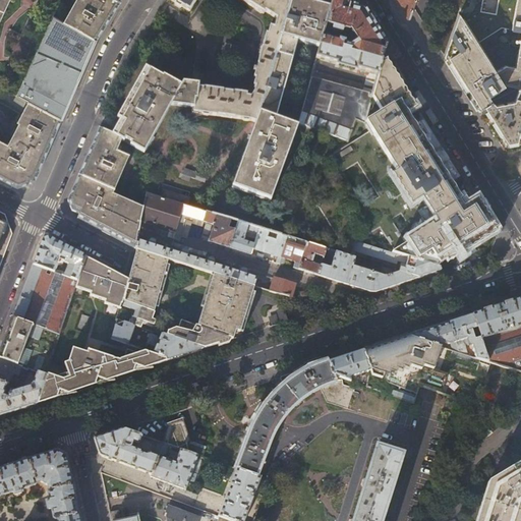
[(0,0),(0,20),(9,0),(0,0)]
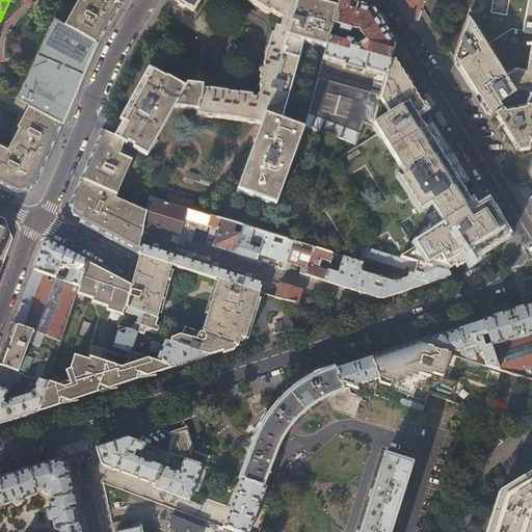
[(97,15),(105,20),(110,22),(121,5),(123,1),(121,0),(76,0),(75,2),(97,15)]
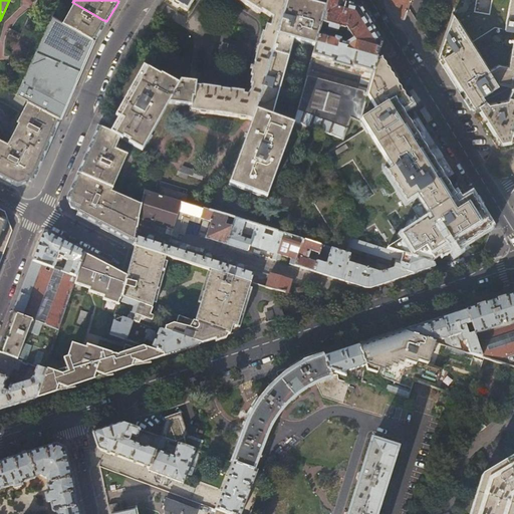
[(179,7),(187,11),(194,0),(168,0),(173,3),(173,6),(177,8),(179,7)]
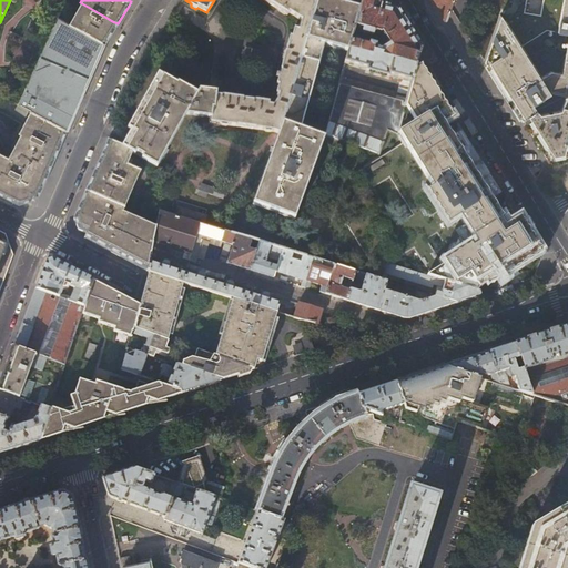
[(270,102),(216,95),(214,109),(213,109),(211,119),(211,123),(272,132),(279,134),(280,134),(316,0),(263,0),(286,14),(288,12),(301,20),(298,30),(294,29),(292,38),(290,37),(288,44),(285,43),(285,46),(287,47),(280,75),(276,74),(276,78),(279,78),(276,85),(279,85),(276,94),(279,95),(276,103),(273,105),(269,105),(270,102)]
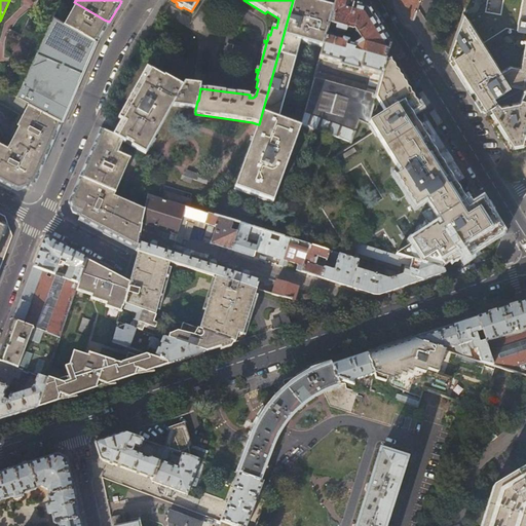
[(333,8),(302,0),(293,0),(259,124),(258,124),(234,189),(272,202),(299,129),(277,121),(300,41),(323,47),(325,39),(329,25),(333,8)]
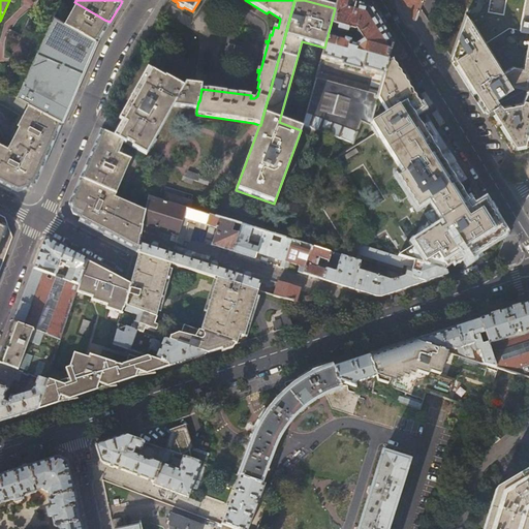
[(337,0),(335,8),(331,25),(338,27),(337,31),(348,34),(349,32),(350,32),(350,31),(354,32),(355,31),(365,45),(356,51),(353,50),(354,48),(350,47),(350,49),(347,49),(349,42),(345,41),(344,44),(327,39),(324,48),(303,126),(352,145),(361,123),(370,126),(377,98),(387,60),(393,42),(385,31),(371,7),(358,4),(358,0),(337,0)]
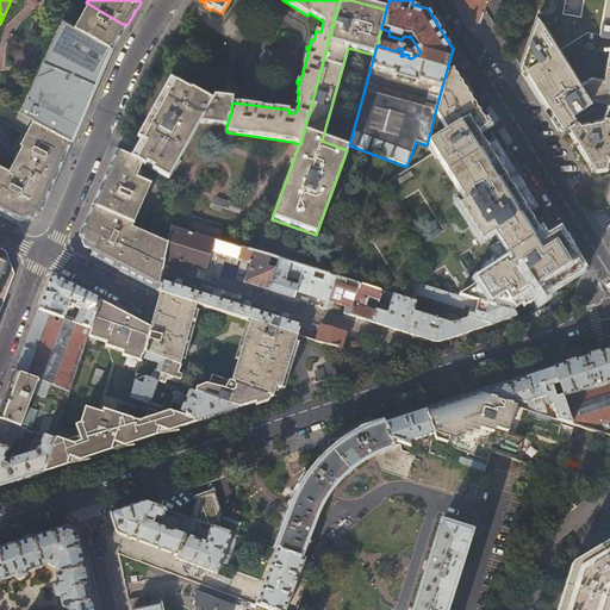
[(464,0),(478,23),(481,14),(484,7),(486,0),(464,0)]
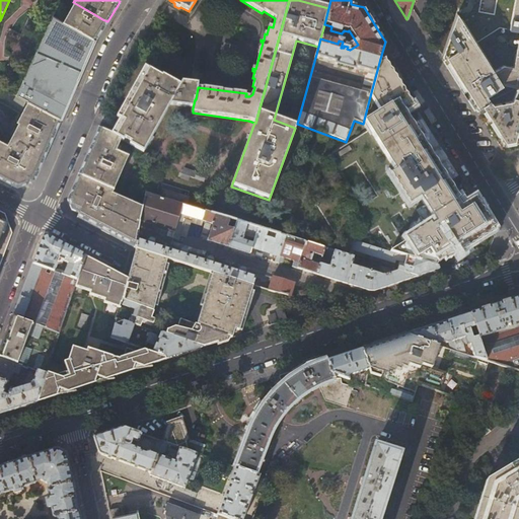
[(518,0),(459,0),(442,56),(468,96),(476,109),(491,101),(517,86),(518,86),(518,0)]
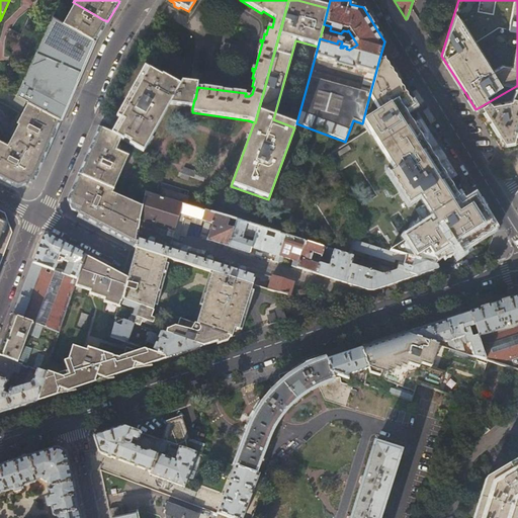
[(102,19),(94,14),(73,2),(62,19),(96,38),(100,32),(107,21),(102,19)]
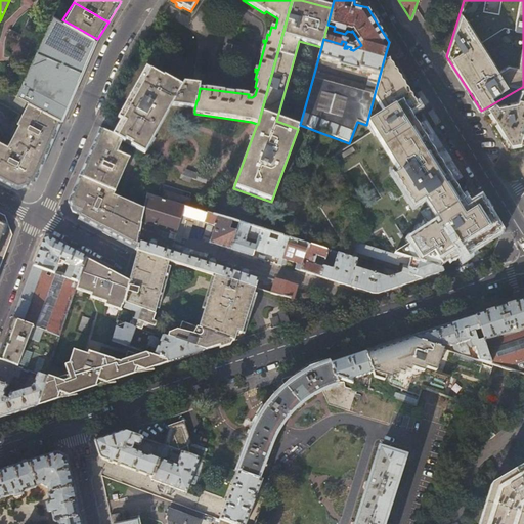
[(89,57),(97,39),(62,19),(54,15),(16,95),(28,100),(62,120),(70,102),(78,83),(89,57)]
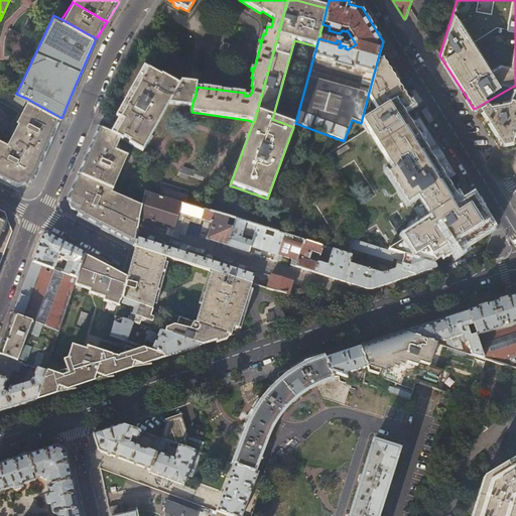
[(459,205),(446,186),(422,148),(401,114),(410,109),(404,101),(394,84),(396,83),(383,62),(381,63),(378,58),(368,96),(378,112),(362,121),(368,130),(317,161),(335,188),(312,202),(335,237),(347,230),(350,236),(356,238),(376,227),(389,249),(387,251),(434,266),(435,262),(448,254),(470,240),(486,230),(489,228),(482,216),(471,199),(459,205)]
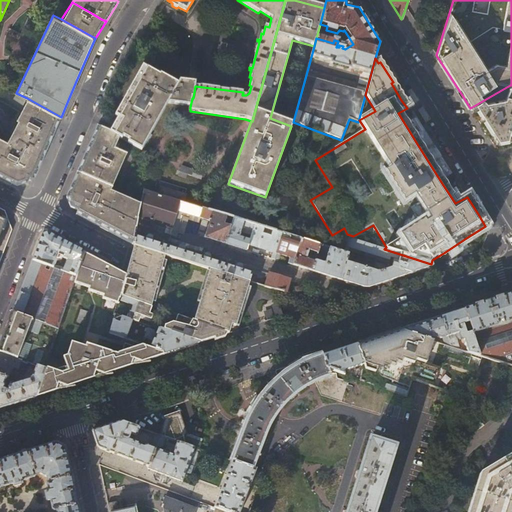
[(193,98),(195,86),(195,83),(178,81),(178,85),(159,75),(159,76),(142,67),(132,85),(119,110),(116,115),(119,117),(111,132),(120,137),(142,148),(167,103),(190,107),(192,98),(193,98)]
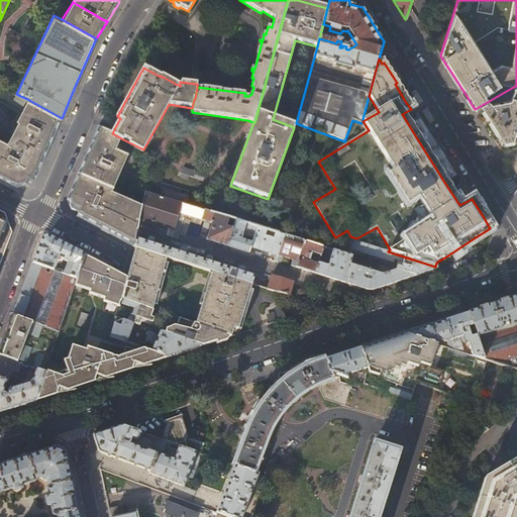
[(516,86),(515,86),(511,100),(492,104),(489,101),(475,109),(488,131),(500,149),(516,145),(516,86)]
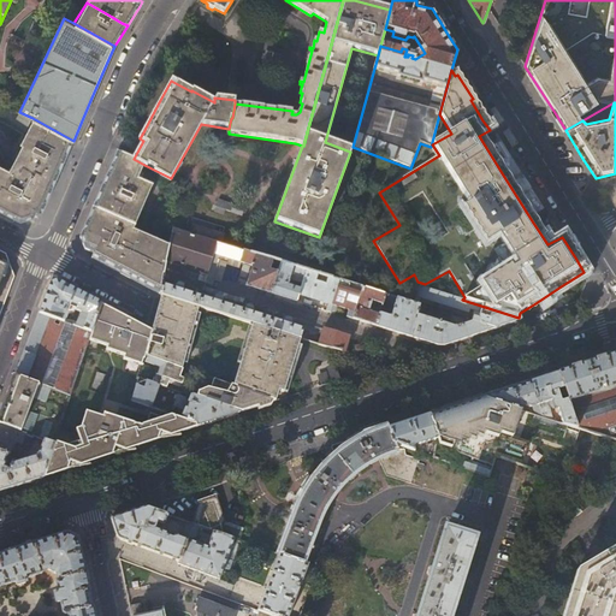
[(66,155),(73,141),(33,118),(19,112),(19,113),(33,119),(19,144),(22,144),(21,147),(61,169),(66,155)]
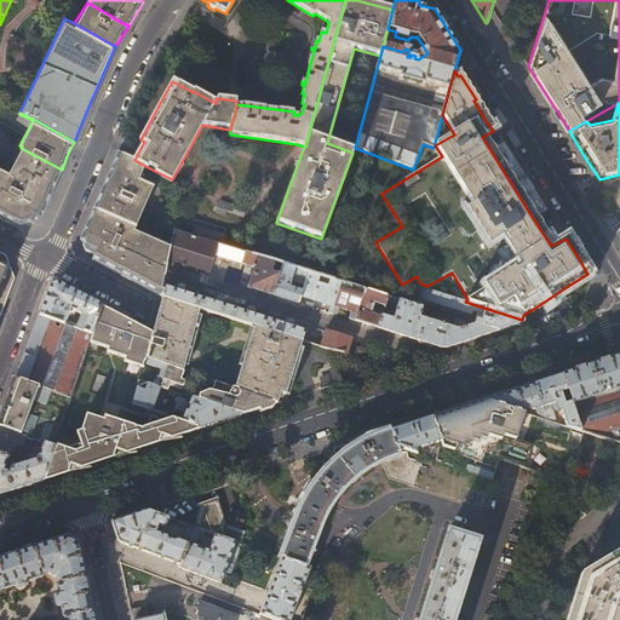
[(55,184),(62,170),(21,148),(9,171),(0,166),(0,172),(11,178),(49,199),(55,184)]
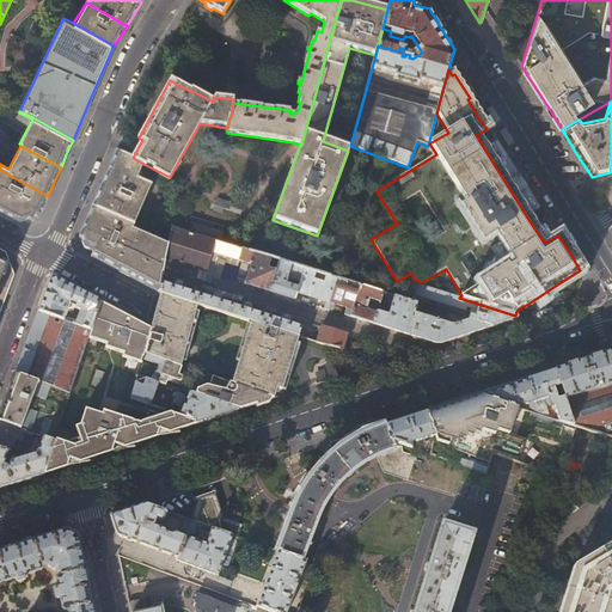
[(116,151),(116,152),(142,166),(144,164),(133,158),(116,151)]
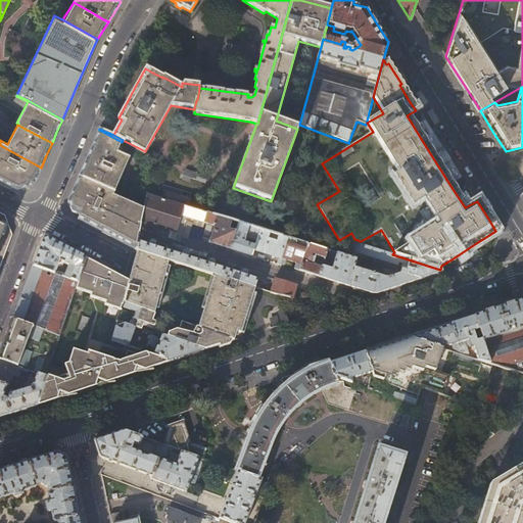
[(117,152),(122,142),(99,130),(93,145),(86,161),(101,171),(120,180),(129,158),(117,152)]
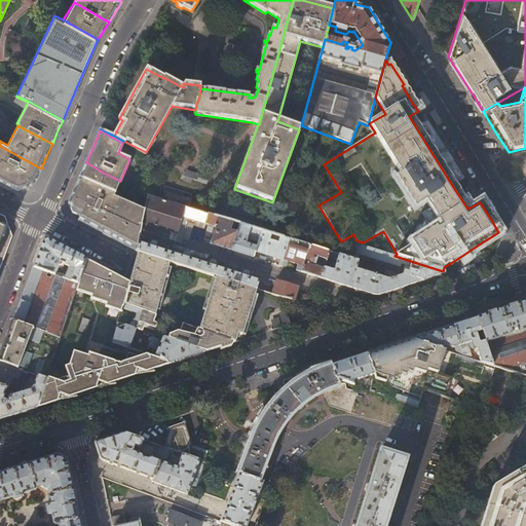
[(0,168),(9,151),(0,146),(0,168)]
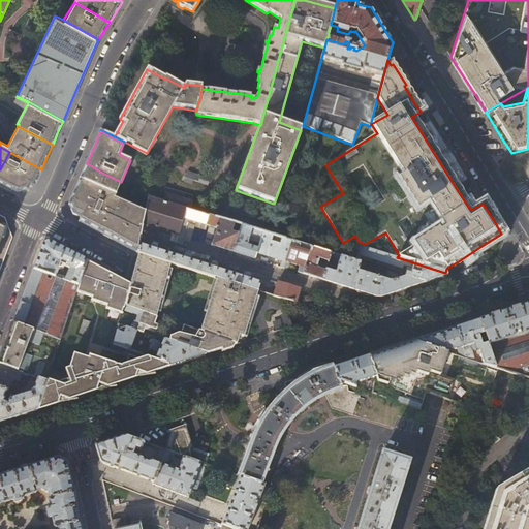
[(36,183),(41,169),(9,152),(0,169),(0,181),(9,186),(19,191),(29,187),(32,181),(36,183)]
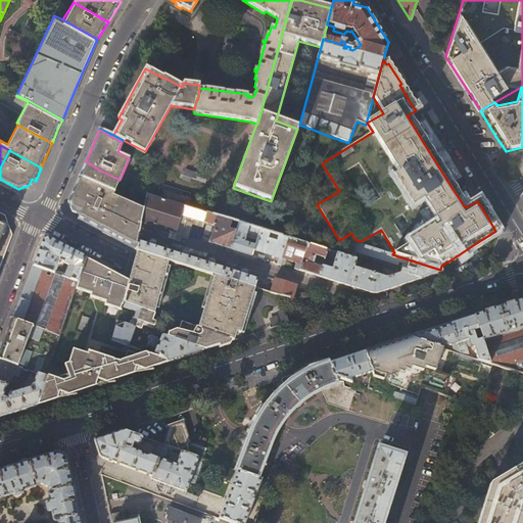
[(90,193),(101,171),(86,161),(76,186),(90,193)]
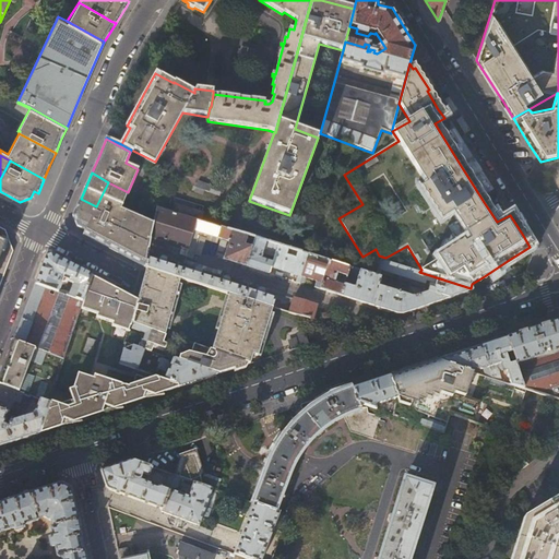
[(149,253),(151,235),(129,224),(96,206),(81,199),(74,212),(73,215),(78,227),(85,232),(84,235),(95,240),(127,258),(146,268),(147,259),(149,253)]
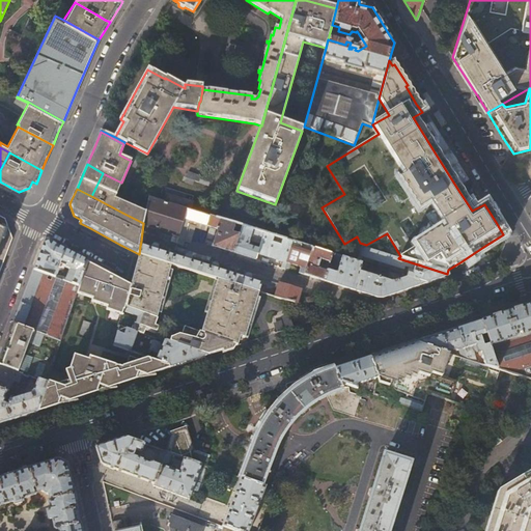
[(165,193),(162,201),(191,211),(194,201),(165,193)]
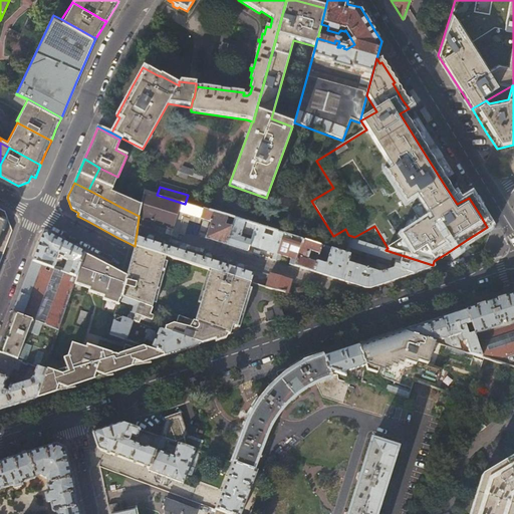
[(143,191),(139,216),(137,233),(148,236),(152,222),(167,226),(165,235),(178,239),(185,214),(210,222),(205,239),(226,245),(234,219),(185,204),(157,195),(143,191)]
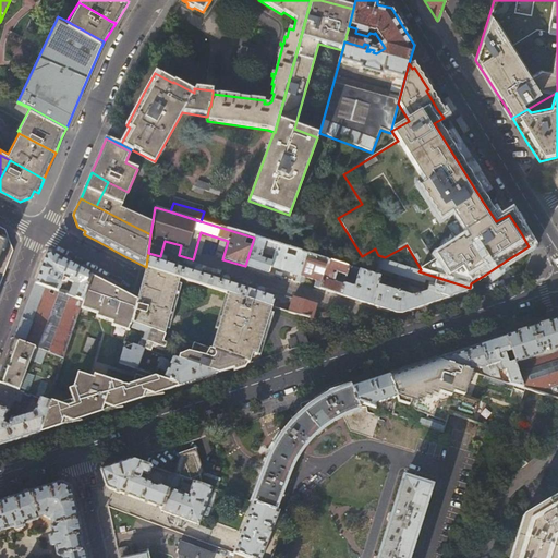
[(0,227),(0,284),(10,258),(13,251),(5,230),(0,227)]
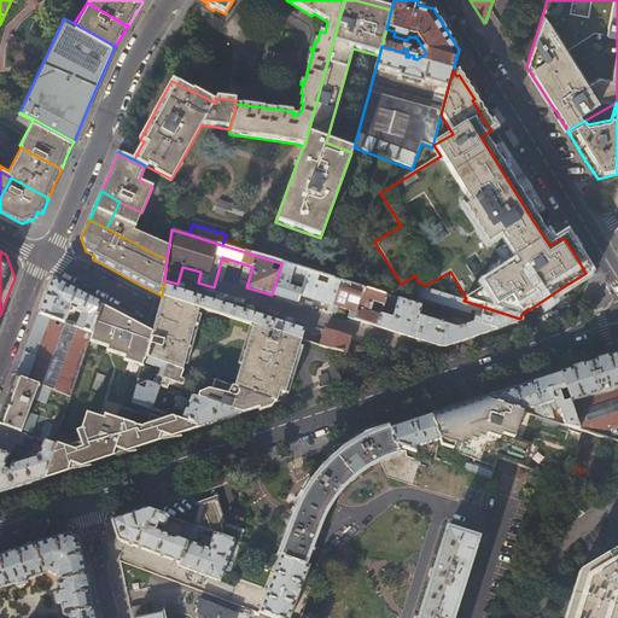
[(308,272),(281,263),(272,295),(297,303),(302,291),(289,286),(292,275),(293,277),(293,279),(301,281),(299,284),(303,284),(308,272)]
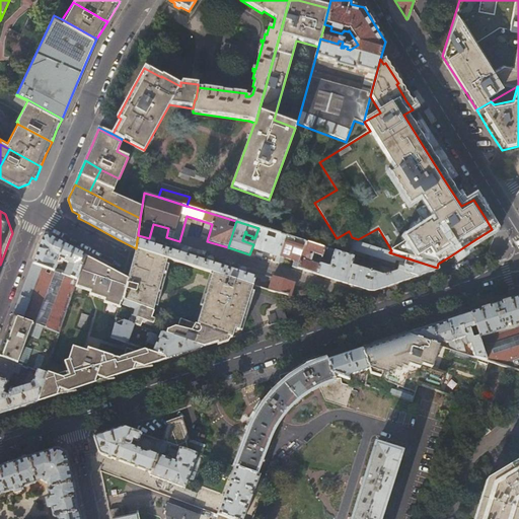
[(287,237),(258,228),(254,238),(253,244),(249,254),(253,255),(255,249),(277,256),(275,263),(279,264),(281,256),(287,237)]
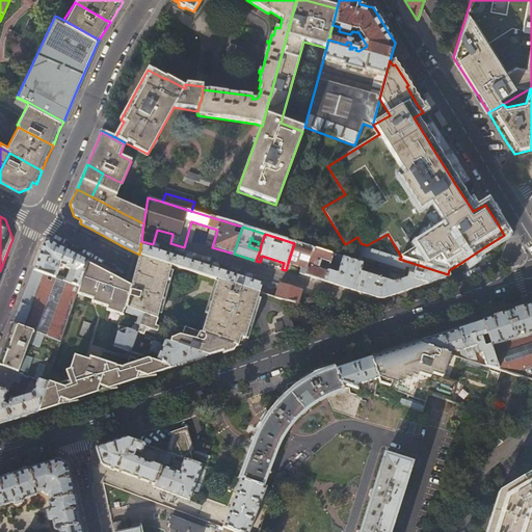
[(36,263),(33,270),(55,278),(59,268),(67,271),(63,281),(79,287),(87,262),(78,258),(50,242),(44,244),(36,263)]
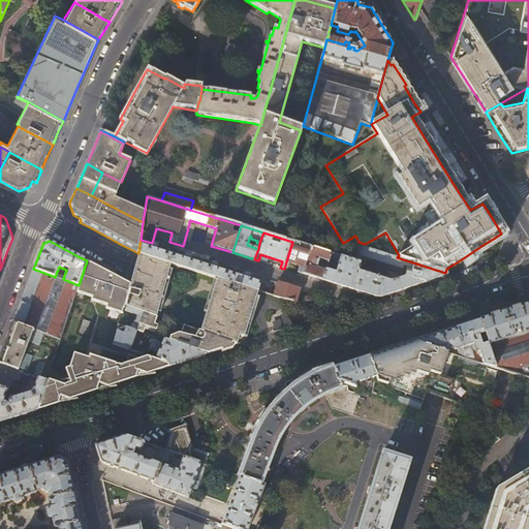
[(311,247),(292,242),(286,261),(301,267),(299,273),(303,275),(311,247)]
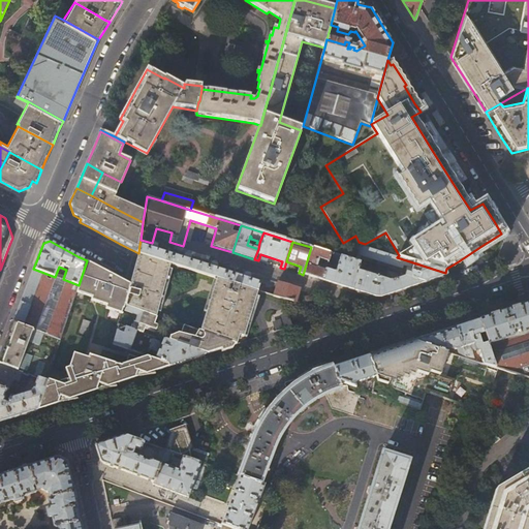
[(139,245),(138,253),(170,263),(217,278),(258,291),(297,303),(300,289),(278,282),(276,289),(273,288),(272,289),(265,287),(266,284),(251,280),(250,274),(246,273),(243,277),(218,269),(217,263),(213,262),(210,267),(191,260),(190,255),(187,254),(183,258),(158,250),(157,245),(153,243),(150,248),(139,245)]
